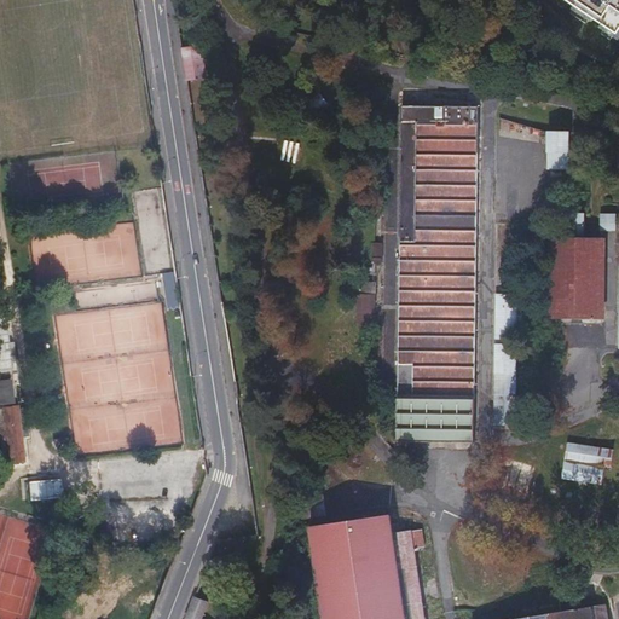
[(618,0),(567,0),(577,6),(595,18),(605,24),(618,34),(618,0)]
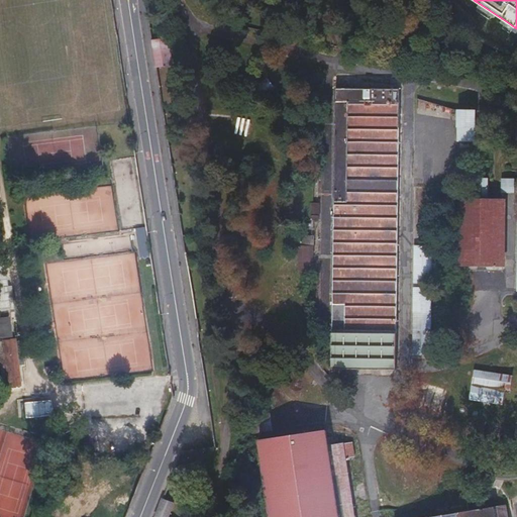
[(497,15),(482,5),(480,8),(495,18),(497,15)]
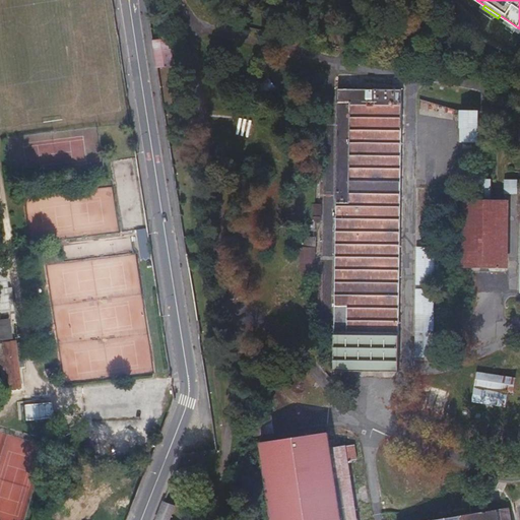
[(519,28),(508,20),(506,23),(519,33),(519,28)]
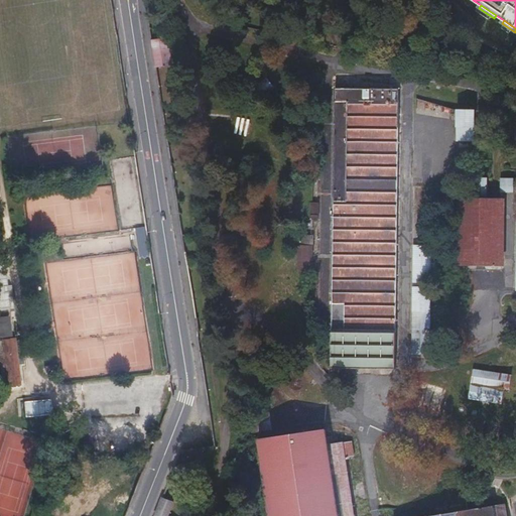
[(397,88),(334,87),(331,367),(395,367),(397,88)]
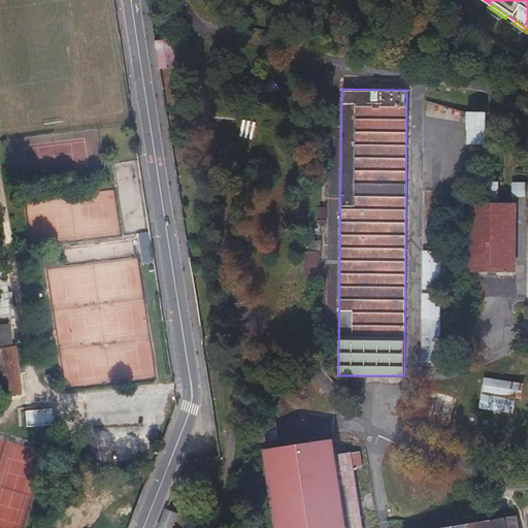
[(484,161),(484,122),(484,112),(469,112),(469,161),(484,161)]
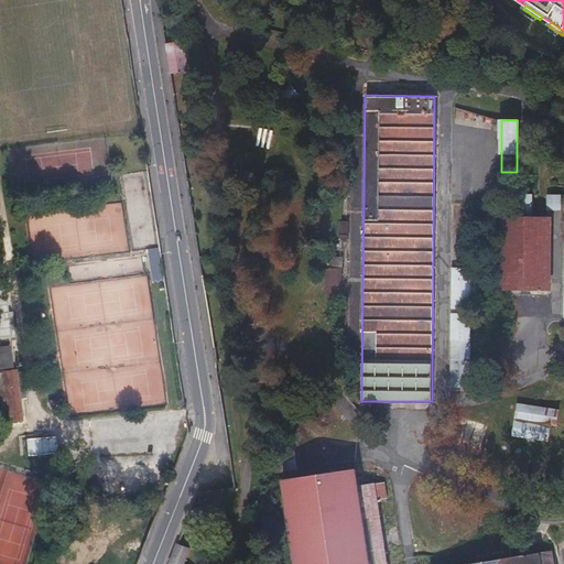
[(270,149),(273,130),(260,128),(256,147),(270,149)]
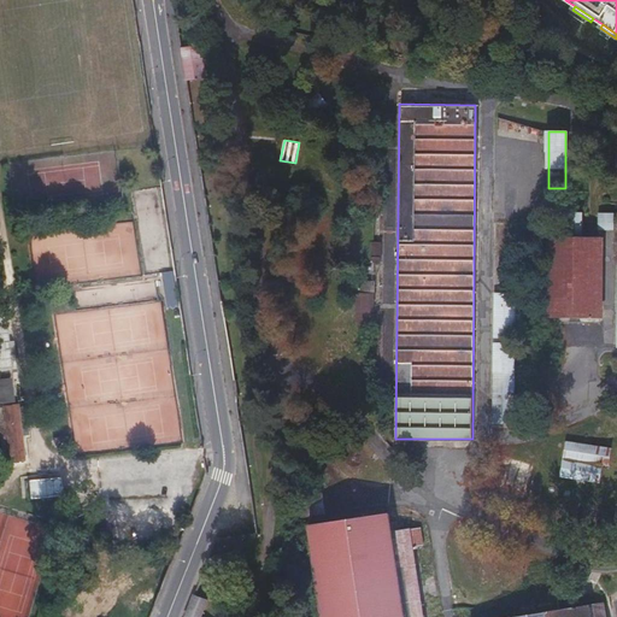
[(565,212),(582,213),(582,142),(565,142),(565,188),(565,212)]
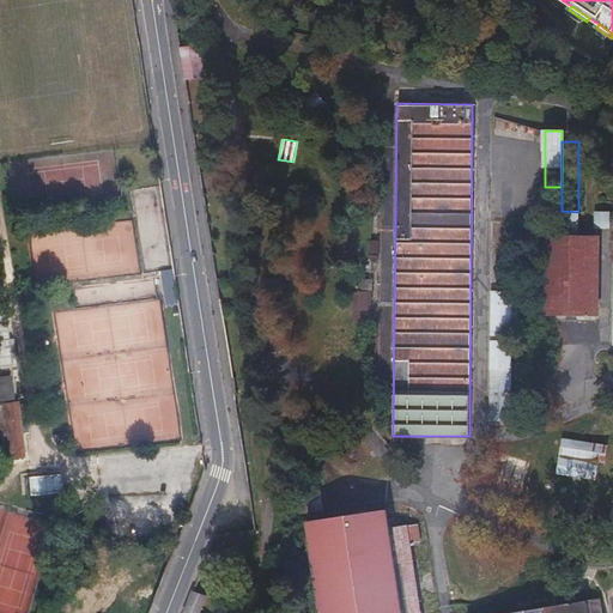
[(562,211),(552,211),(552,225),(546,225),(545,317),(599,317),(599,237),(578,237),(578,212),(562,211)]
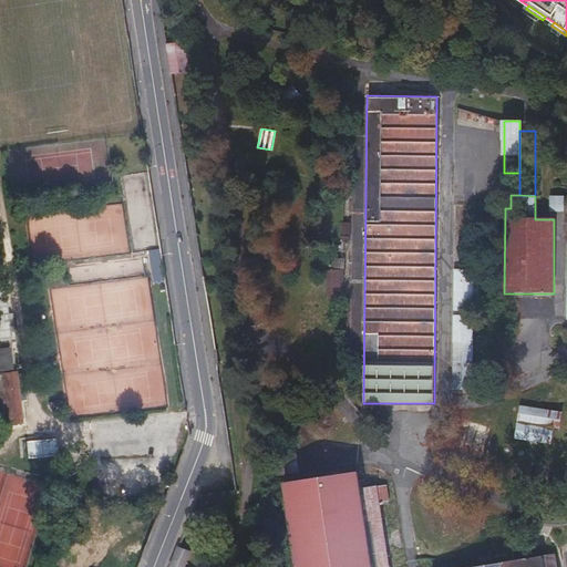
[(565,197),(553,197),(552,212),(564,213),(565,197)]
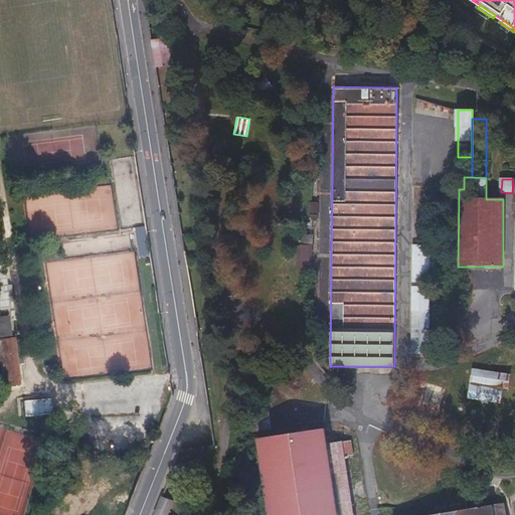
[(309,218),(317,218),(318,202),(310,201),(309,218)]
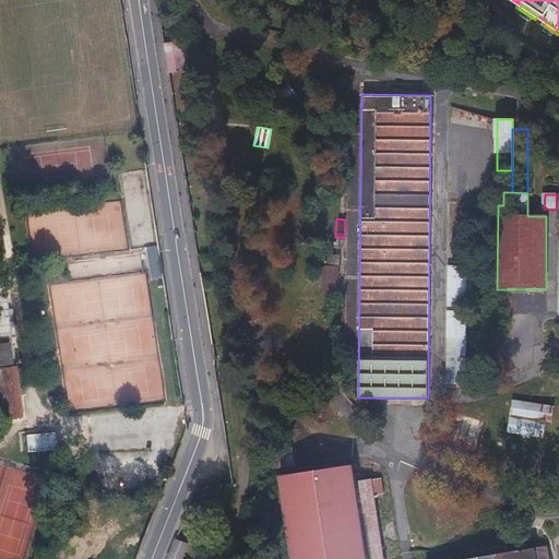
[(337,296),(337,265),(322,265),(321,296),(337,296)]
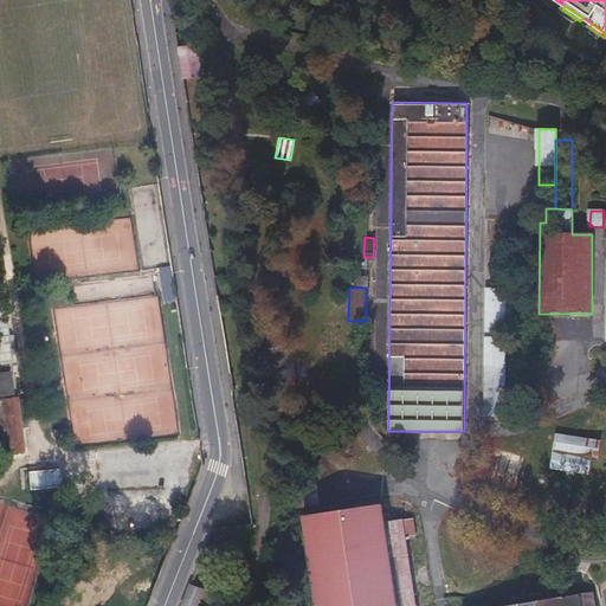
[(510,308),(510,289),(487,288),(485,398),(502,398),(503,308),(510,308)]
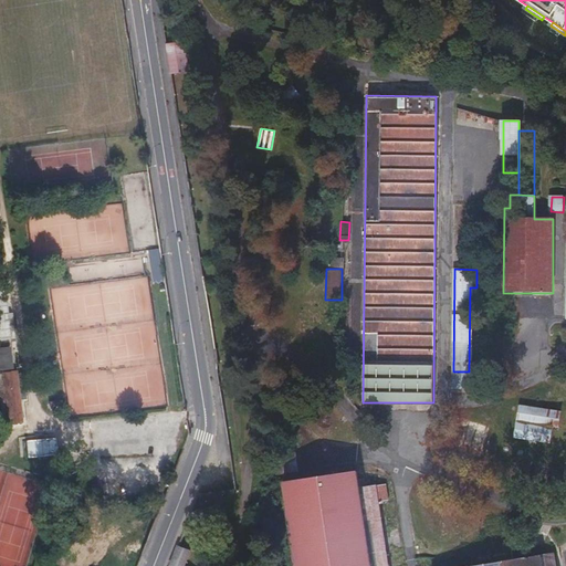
[(0,346),(0,368),(16,368),(16,346),(0,346)]
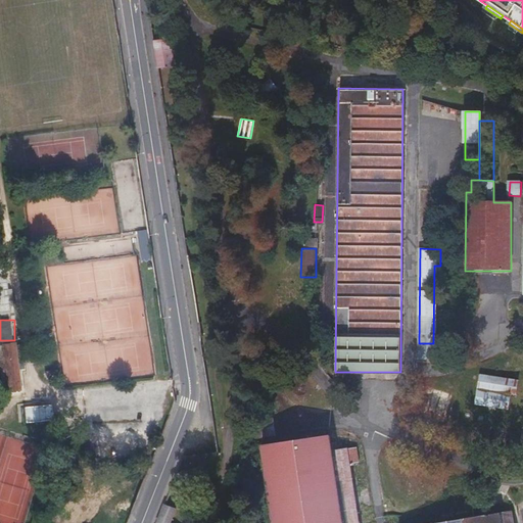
[(6,391),(19,390),(18,342),(0,342),(0,369),(5,370),(6,391)]
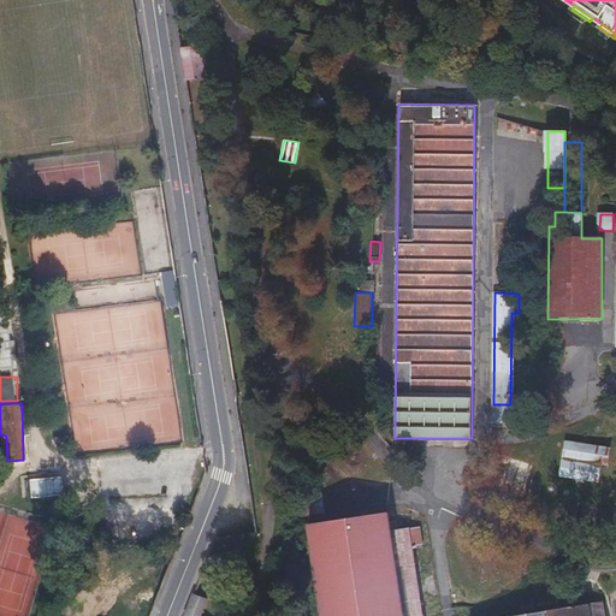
[(614,451),(569,444),(564,475),(608,483),(614,451)]
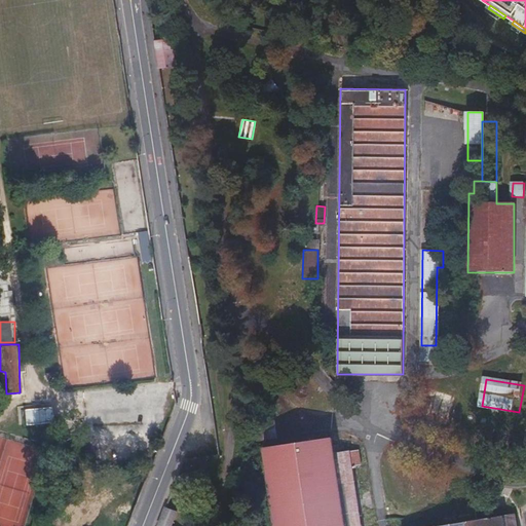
[(53,400),(53,407),(25,408),(25,423),(77,421),(77,400),(53,400)]
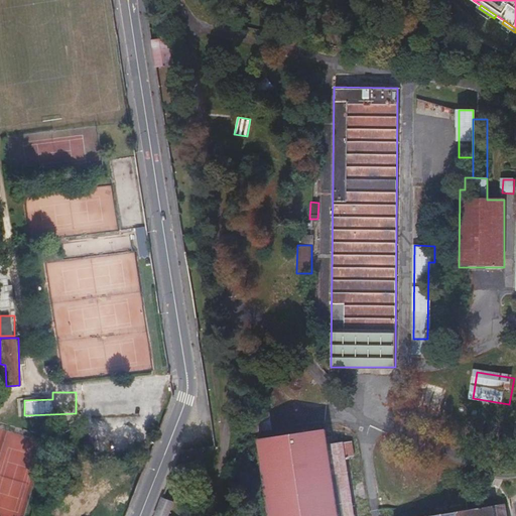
[(325,428),(256,439),(267,515),(353,515),(345,457),(353,456),(350,441),(333,443),(332,435),(326,436),(325,428)]
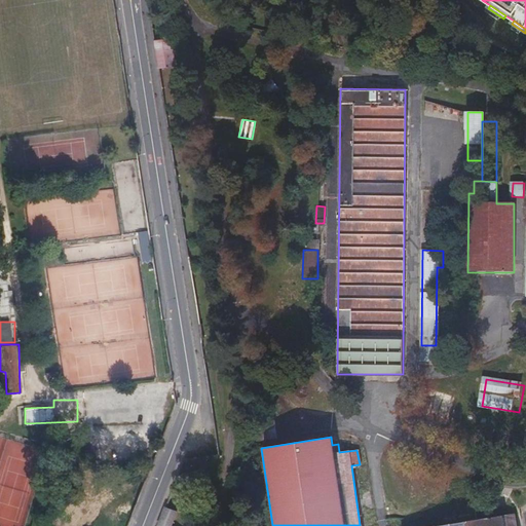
[(172,525),(178,511),(164,505),(155,525),(172,525)]
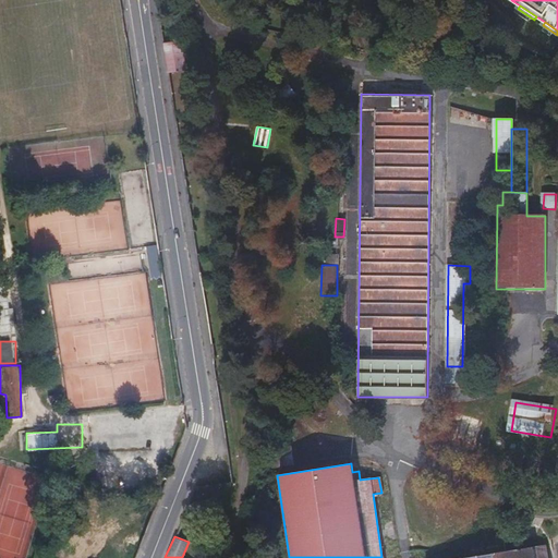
[(547,557),(546,544),(455,557),(547,557)]
